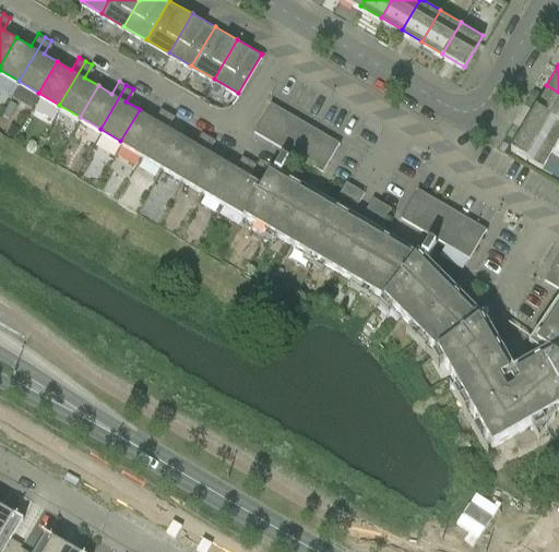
[(558,92),(546,85),(535,105),(558,119),(558,92)]
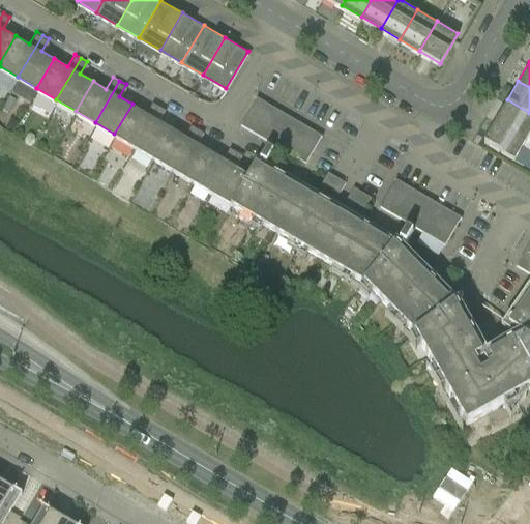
[(16,95),(9,92),(2,105),(7,108),(16,95)]
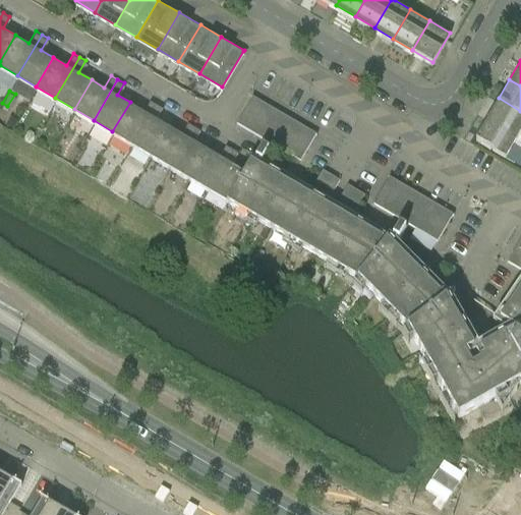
[(300,157),(301,154),(315,130),(316,131),(316,130),(251,92),(250,93),(251,94),(236,119),(265,136),(254,153),(262,157),(271,139),(300,157)]
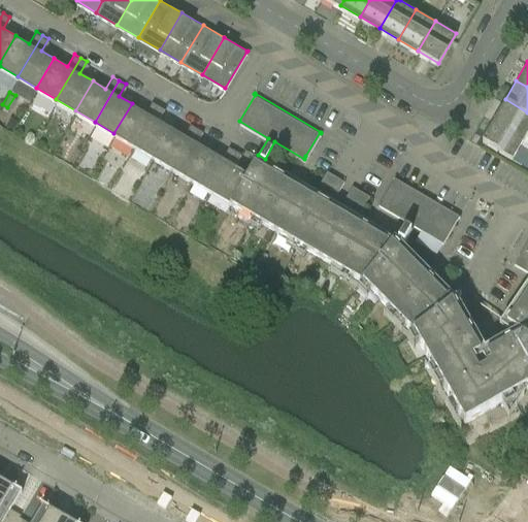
[(132,103),(113,133),(133,144),(158,103),(152,99),(144,111),(132,103)]
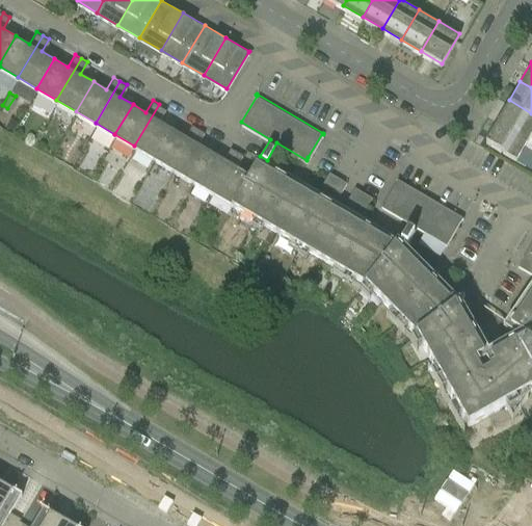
[(531,113),(509,100),(498,120),(531,139),(531,130),(531,129),(531,113)]
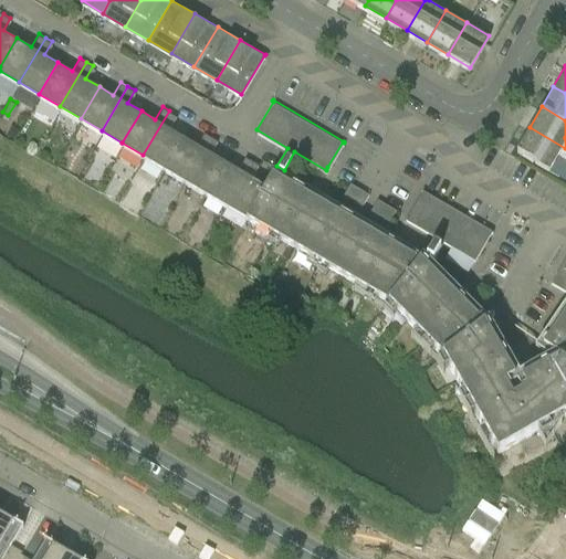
[(176,114),(169,111),(143,155),(164,167),(182,135),(168,127),(176,114)]
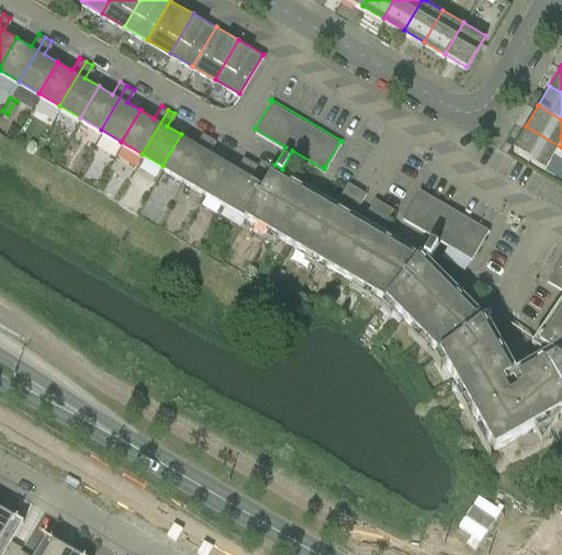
[(13,135),(19,125),(12,121),(7,131),(13,135)]
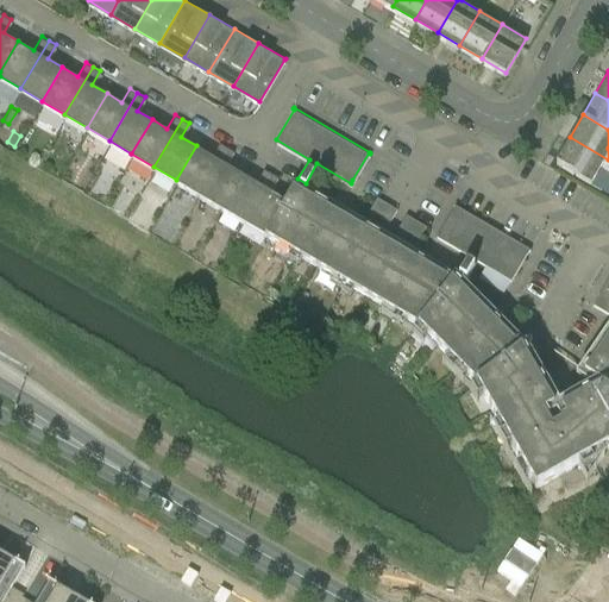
[(608,160),(570,137),(556,161),(590,180),(600,165),(608,170),(608,160)]
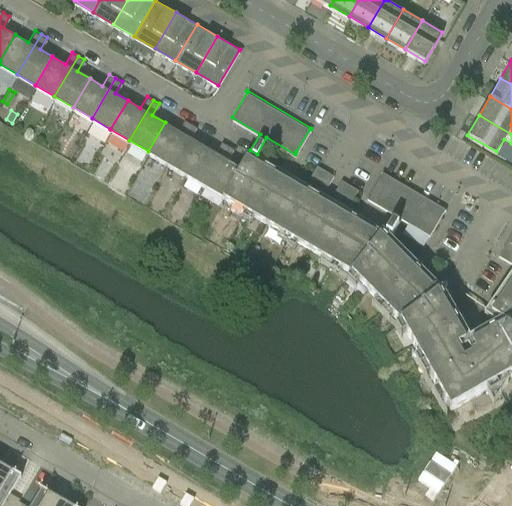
[(165,122),(148,151),(166,162),(190,122),(184,118),(177,130),(165,122)]
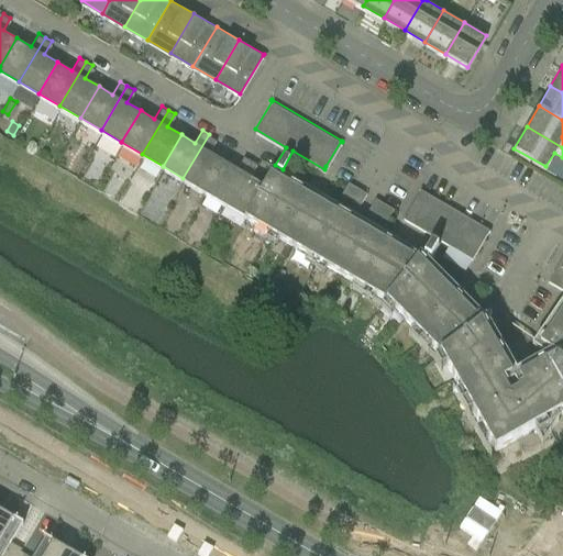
[(216,137),(209,134),(183,178),(203,190),(222,158),(208,151),(216,137)]
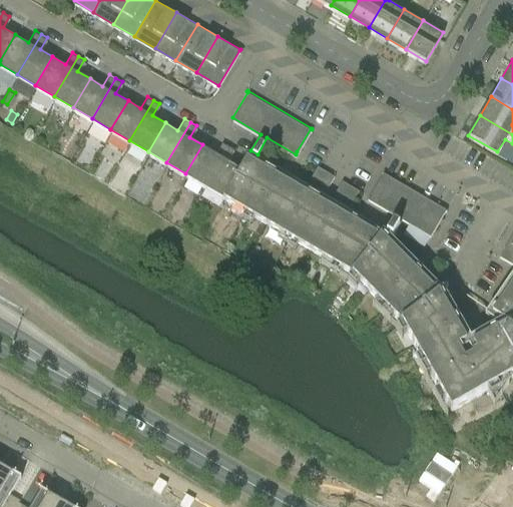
[(202,144),(185,173),(204,184),(227,143),(221,140),(215,152),(202,144)]
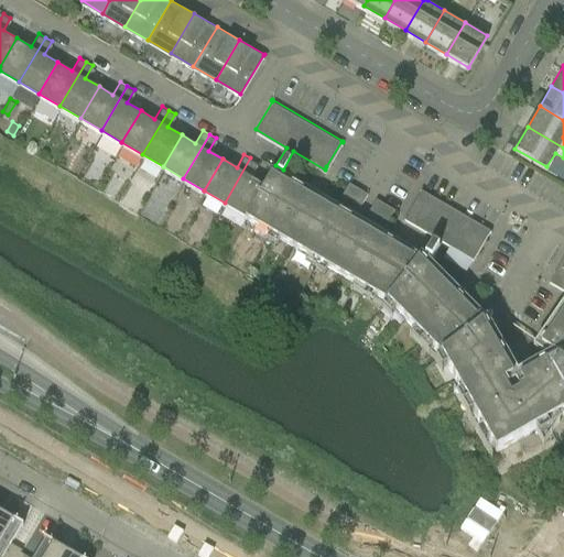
[(257,162),(250,157),(225,203),(245,215),(263,183),(250,175),(257,162)]
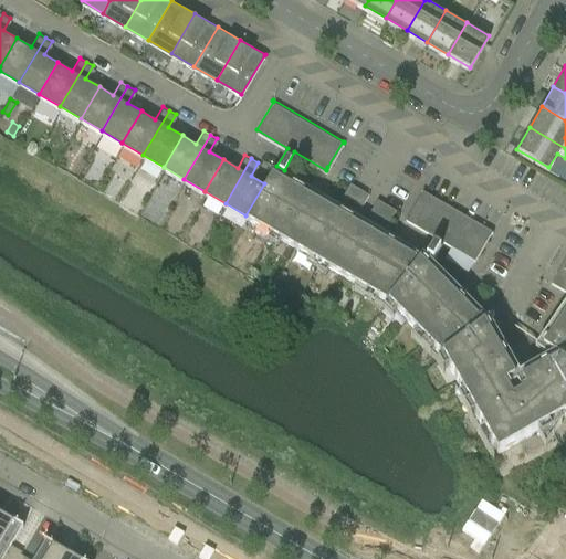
[(264,183),(245,215),(248,217),(388,298),(442,352),(498,450),(565,410),(565,253),(551,280),(565,287),(565,308),(543,343),(559,355),(521,377),(526,387),(513,396),(504,381),(515,375),(483,320),(419,256),(272,170),(264,183)]
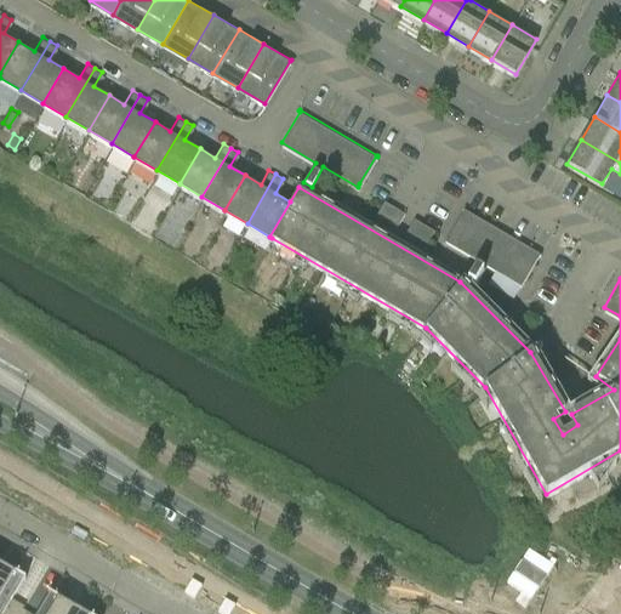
[(405,210),(385,198),(377,210),(398,222),(405,210)]
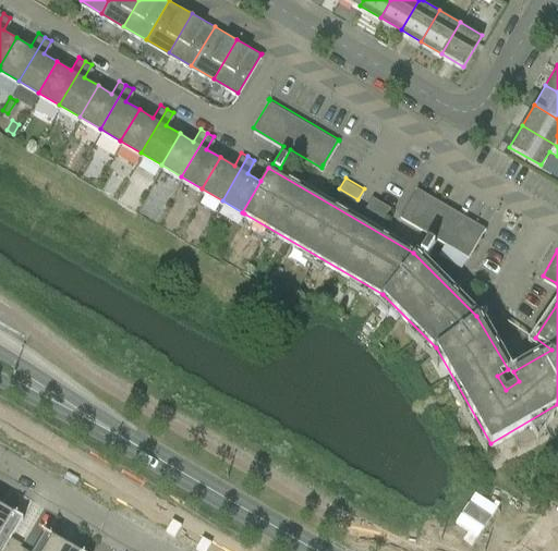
[(437,235),(468,253),(484,225),(485,227),(486,225),(416,184),(415,185),(416,186),(400,213),(431,231),(420,249),(426,254),(437,235)]
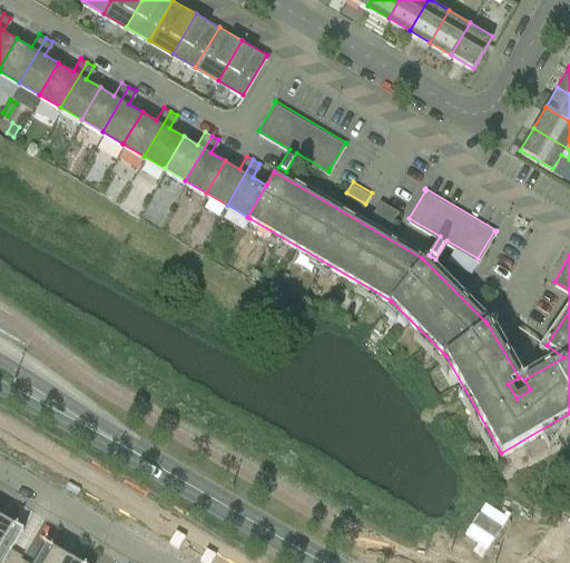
[(399,208),(380,197),(373,209),(392,219),(399,208)]
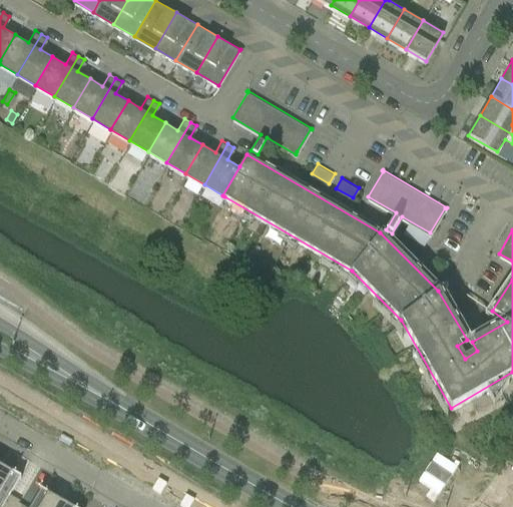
[(21,474),(0,461),(0,506),(14,506),(16,504),(6,497),(19,474),(20,475),(21,474)]
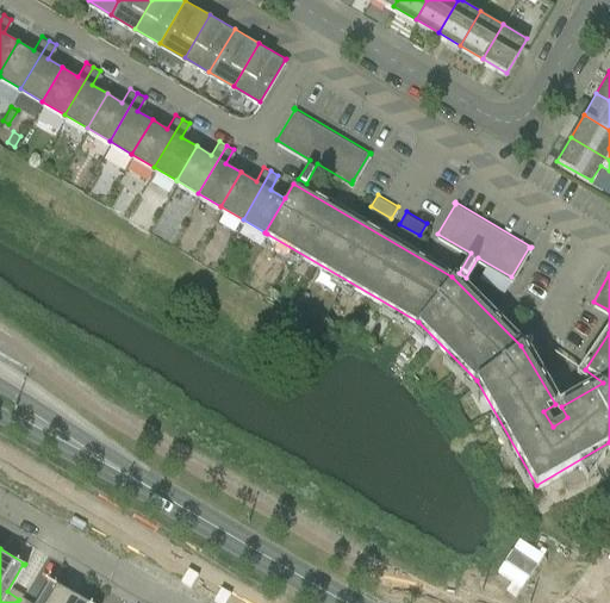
[(26,602),(19,600),(17,602),(66,602),(73,591),(48,577),(47,578),(48,579),(33,602),(26,602)]
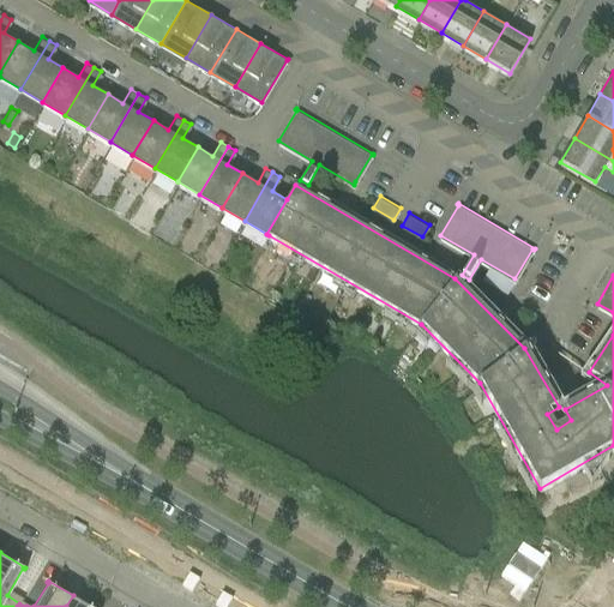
[(92,606),(73,595),(66,606),(92,606)]
